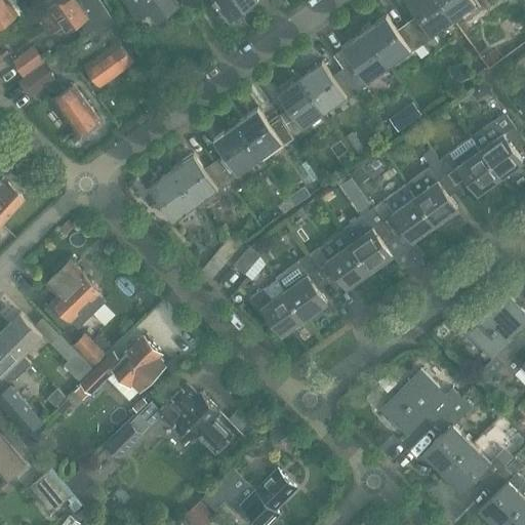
[(0,0),(0,23),(15,12),(6,0),(0,0)]
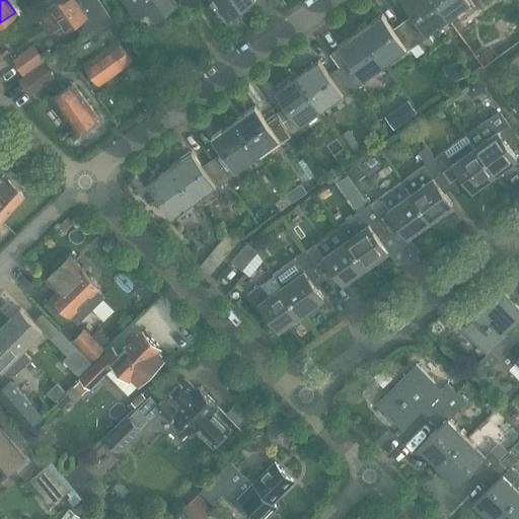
[(51,8),(43,15),(54,31),(62,25),(67,31),(81,22),(88,30),(112,14),(101,0),(53,0),(48,4),(51,8)]
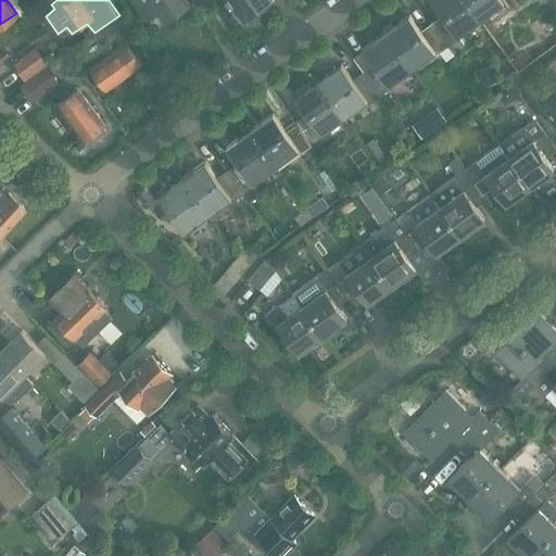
[(134,0),(136,3),(149,20),(160,12),(166,20),(190,3),(187,0),(134,0)]
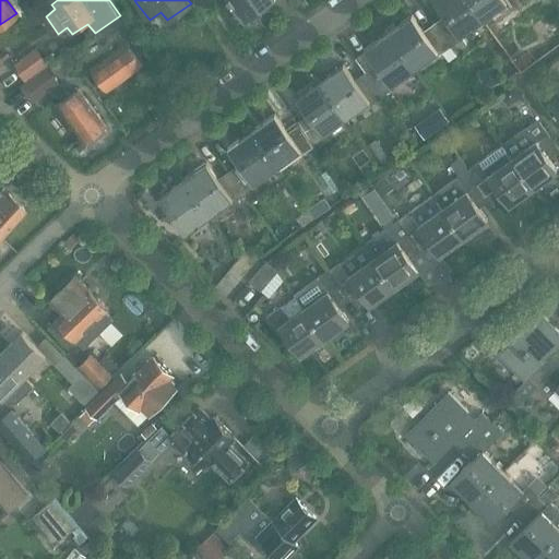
[(232,0),(245,18),(269,0),(232,0)]
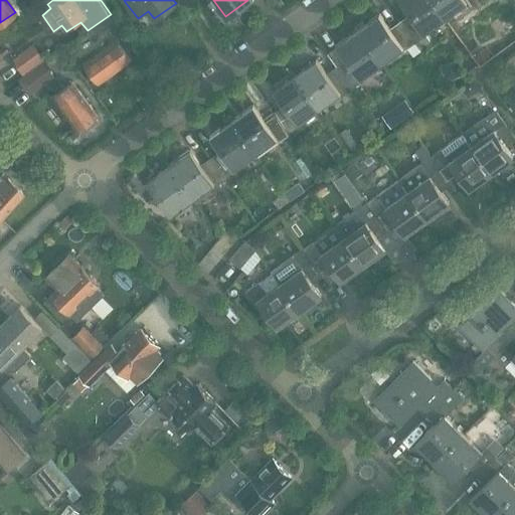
[(420,29),(442,14),(431,0),(398,0),(408,14),(399,21),(413,42),(424,34),(420,29)]
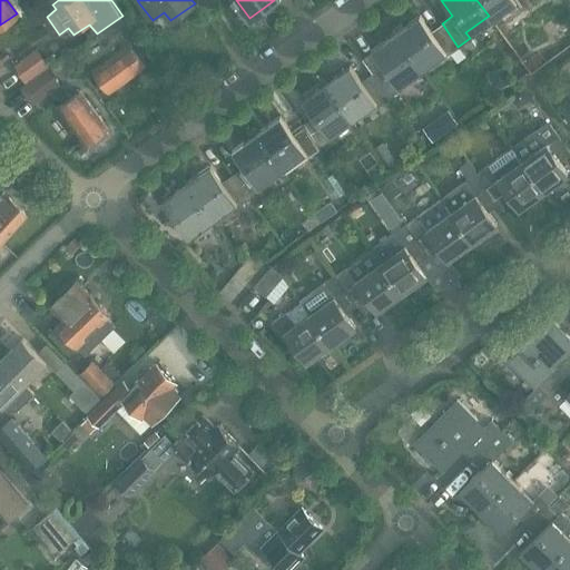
[(477,0),(489,16),(510,0),(512,0),(518,8),(529,0),(477,0)]
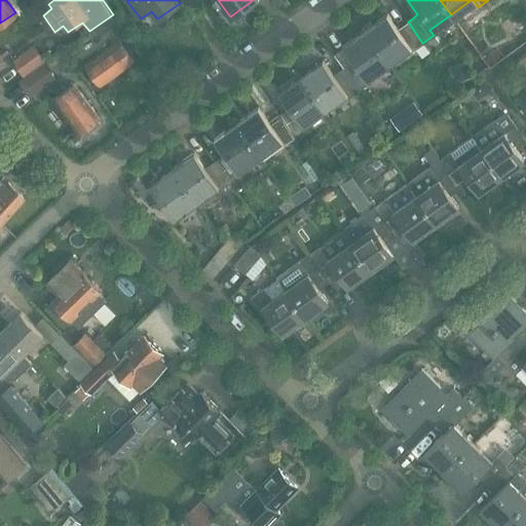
[(119,39),(86,63),(102,84),(135,60),(130,53),(139,46),(114,13),(88,32),(95,40),(112,28),(119,39)]
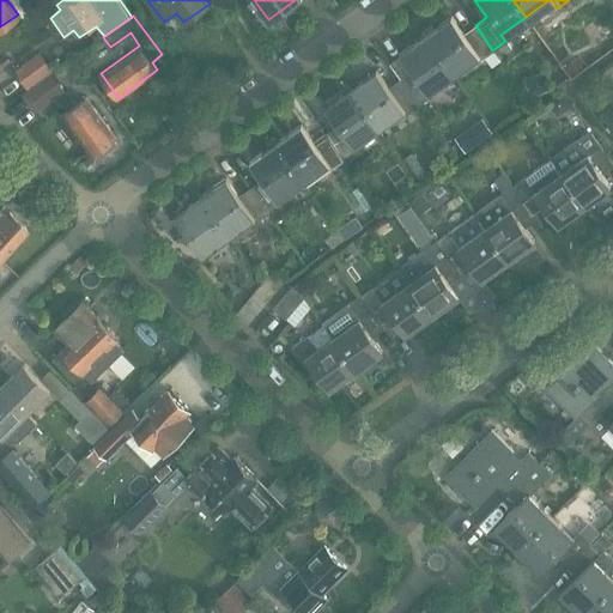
[(425,35),(439,55),(451,71),(475,54),(480,59),(483,56),(492,50),(475,25),(462,34),(450,17),(425,35)]
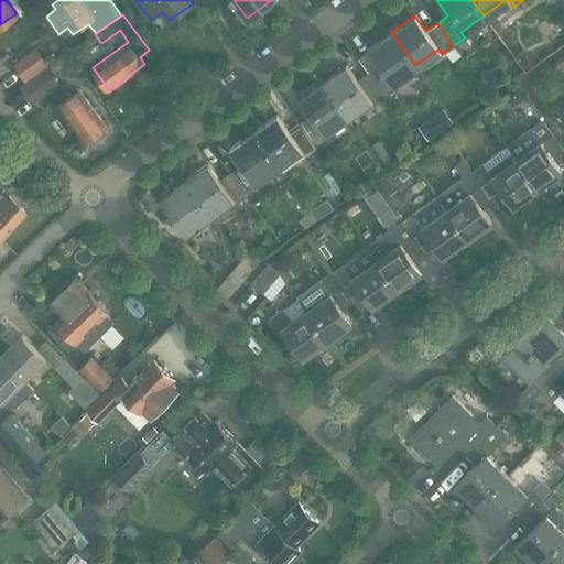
[(415,65),(404,51),(391,32),(368,50),(379,65),(368,73),(384,96),(396,87),(392,82),(415,65)]
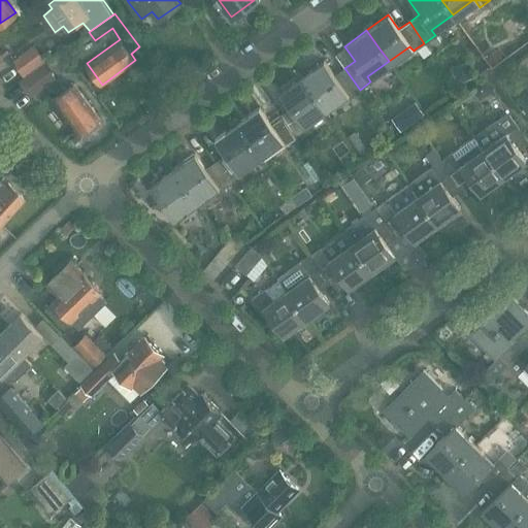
[(435,35),(424,43),(431,52),(441,44),(435,35)]
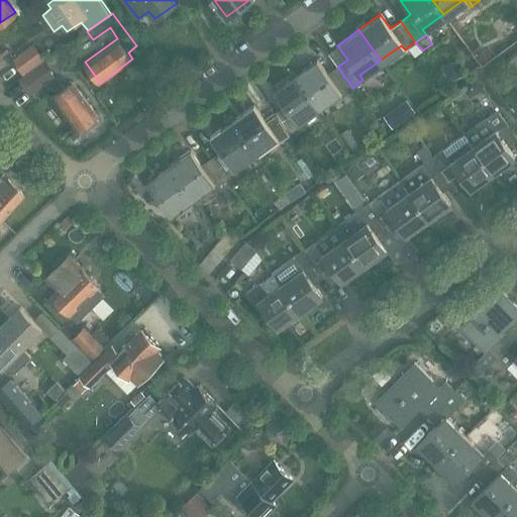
[(415,42),(407,47),(413,57),(422,50),(415,42)]
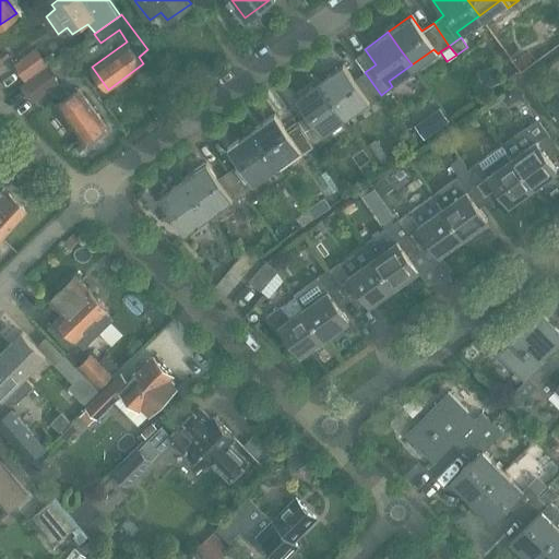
[(15,64),(25,79),(47,63),(36,49),(15,64)]
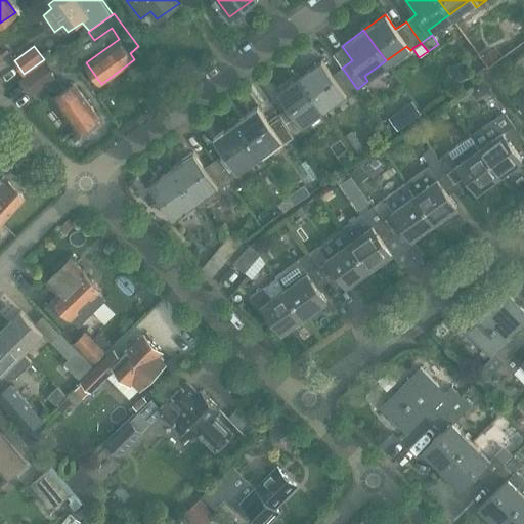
[(491,50),(483,56),(488,64),(497,58),(491,50)]
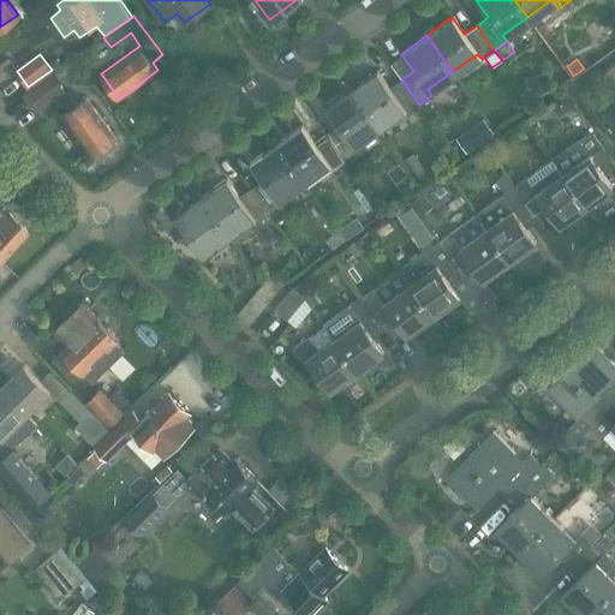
[(406,113),(419,105),(401,79),(389,88),(377,71),(351,89),(377,126),(402,108),(406,113)]
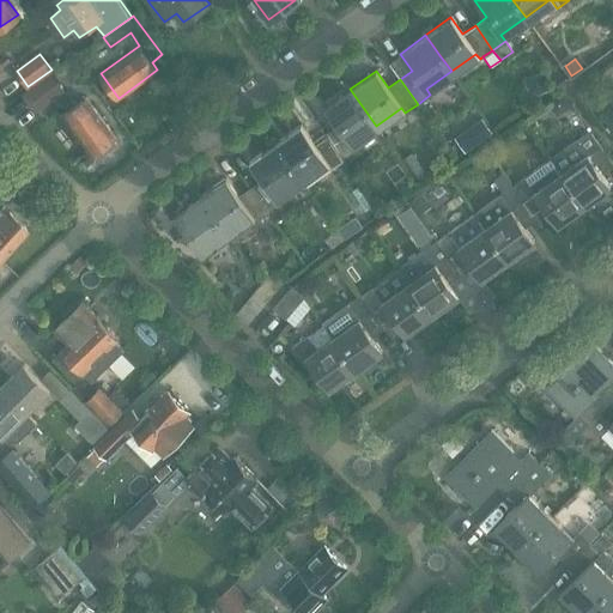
[(52,73),(22,95),(35,113),(58,96),(65,91),(52,73)]
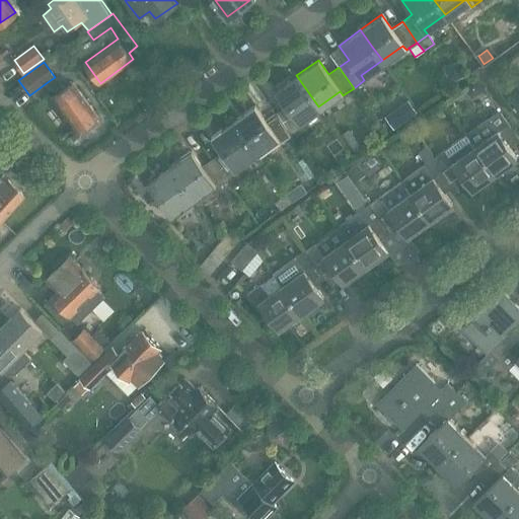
[(457,63),(446,67),(450,82),(462,78),(457,63)]
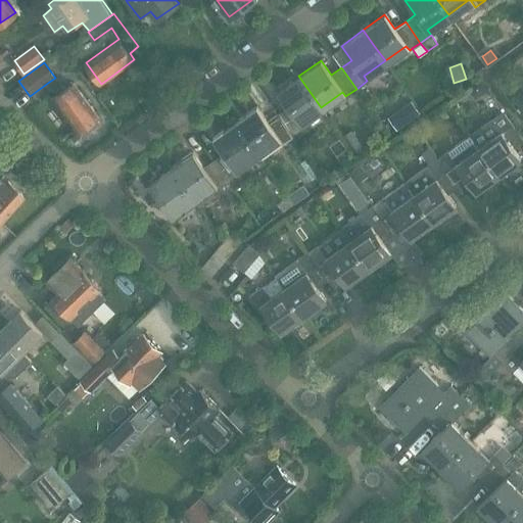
[(497,84),(509,76),(504,68),(492,77),(497,84)]
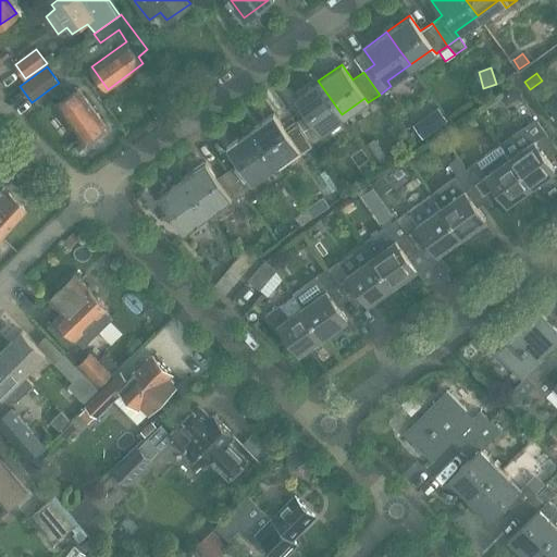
[(305,114),(295,121),(311,144),(322,136),(318,131),(342,114),(318,81),(294,98),(305,114)]
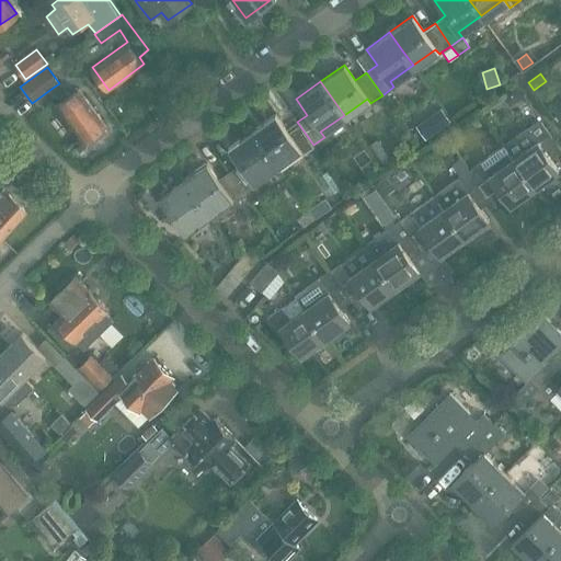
[(515,86),(502,94),(506,102),(516,104),(524,99),(515,86)]
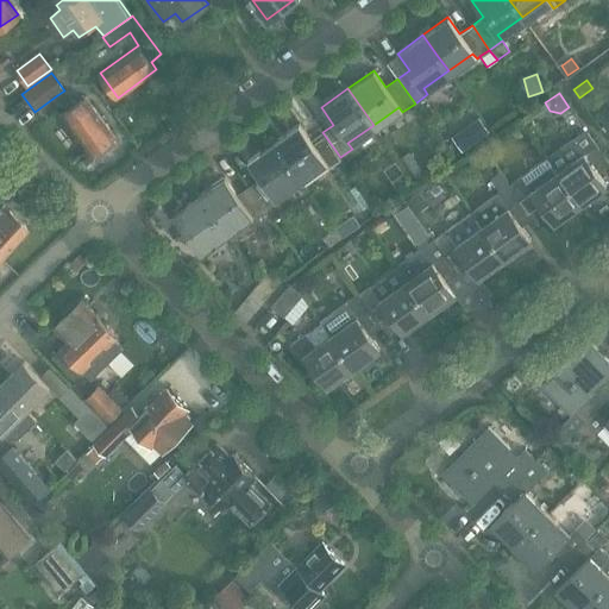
[(86,96),(62,113),(92,154),(104,144),(108,150),(119,142),(86,96)]
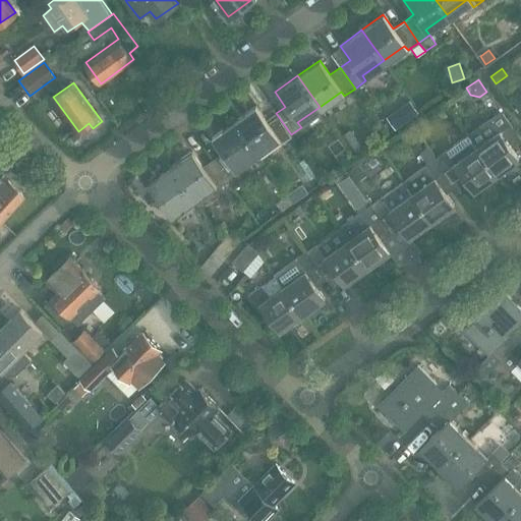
[(410,103),(398,111),(406,121),(417,113),(410,103)]
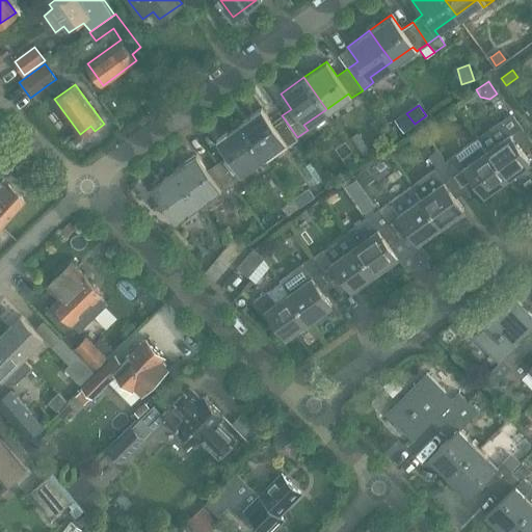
[(286,144),(297,137),(282,115),(271,123),(261,108),(238,124),(261,156),(283,140),(286,144)]
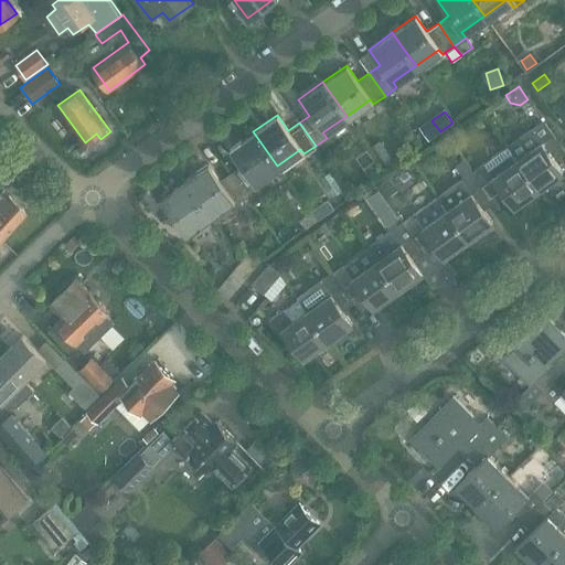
[(551,155),(562,147),(543,121),(533,129),(532,127),(507,145),(508,147),(516,160),(518,159),(539,189),(563,171),(551,155)]
